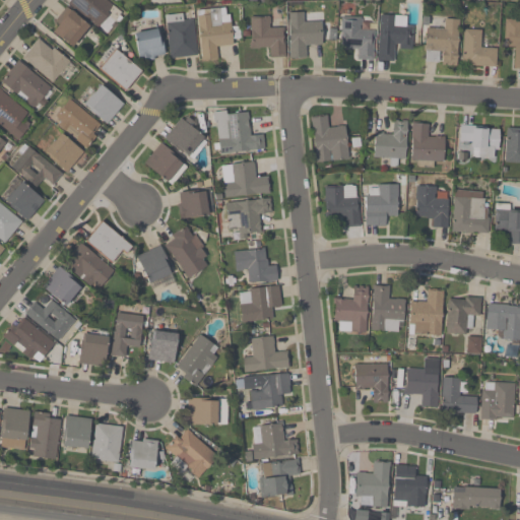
[(115,7),(107,0),(69,0),(67,2),(94,28),(115,7)]
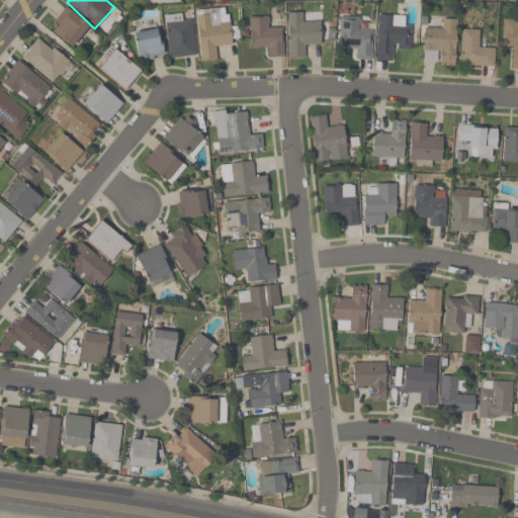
[(74,48),(89,23),(63,8),(49,32),(74,48)]
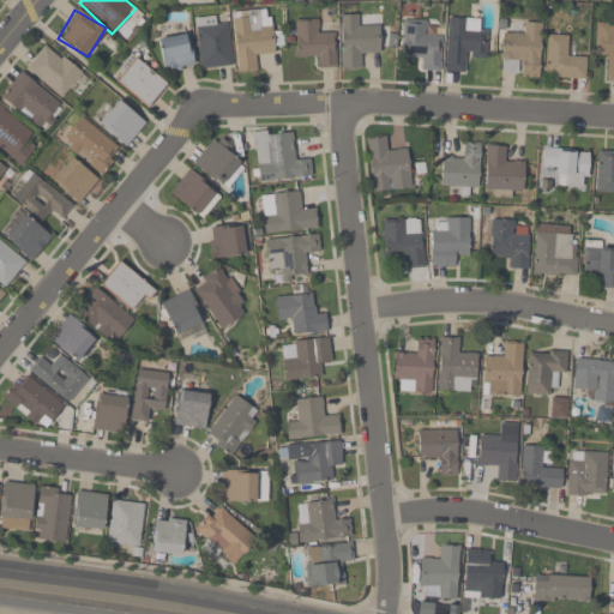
[(274,55),(270,10),(233,12),(236,73),(257,72),(257,56),(274,55)]
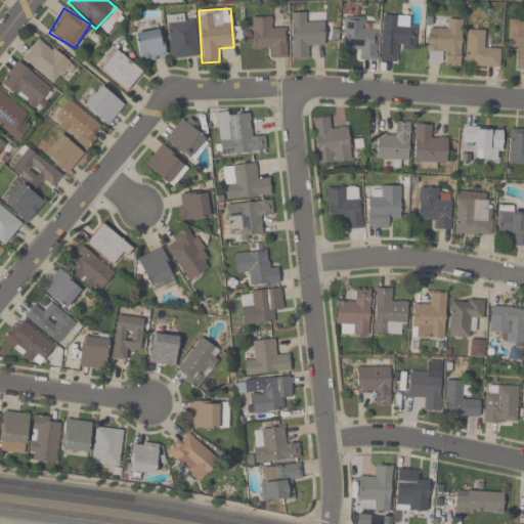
[(323,47),(323,22),(316,22),(316,13),(291,13),(291,59),(311,59),(311,47),(323,47)]
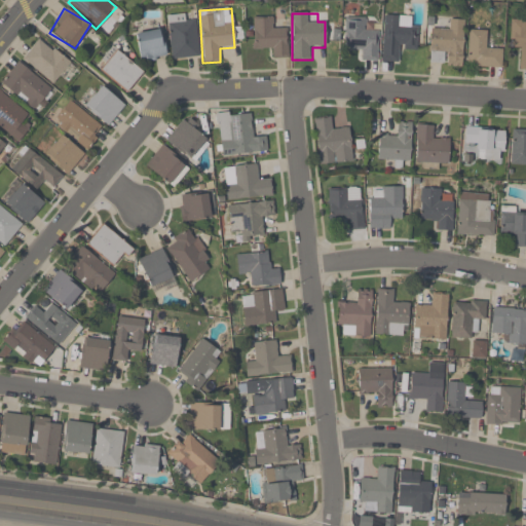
[(200,57),(196,21),(186,22),(186,14),(166,16),(172,60),(200,57)]
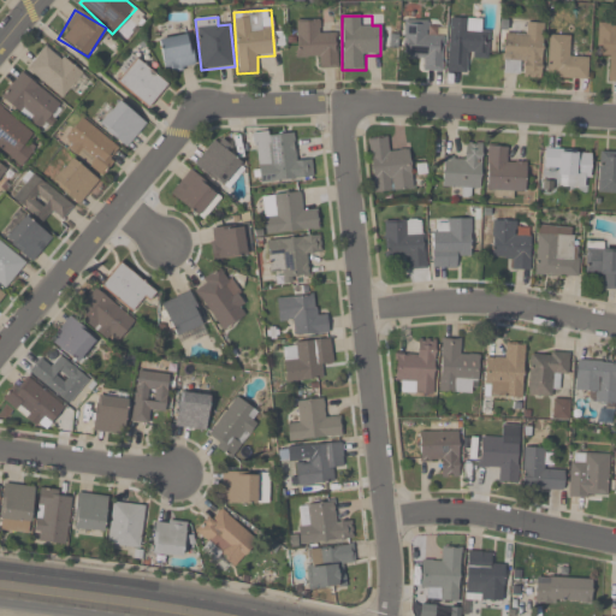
[(468,59),(489,60),(490,31),(479,30),(479,18),(449,18),(446,72),(467,72),(468,59)]
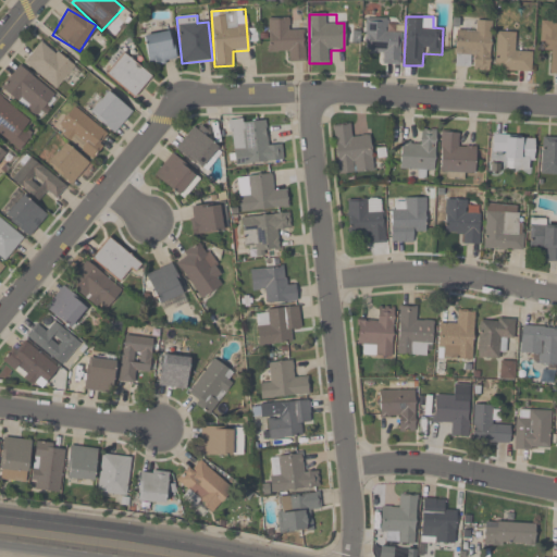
[(305,28),(291,28),(291,19),(268,19),(268,52),(287,52),(287,62),(305,62),(305,28)]
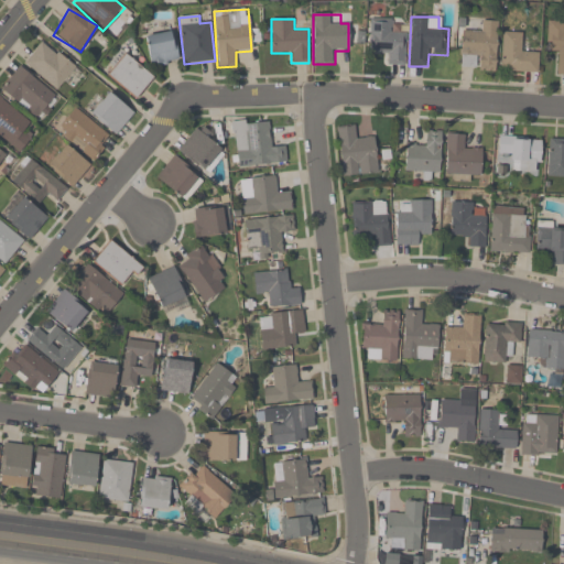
[(393,20),(370,19),(369,53),(384,54),(383,65),(404,66),(407,31),(393,31),(393,20)]
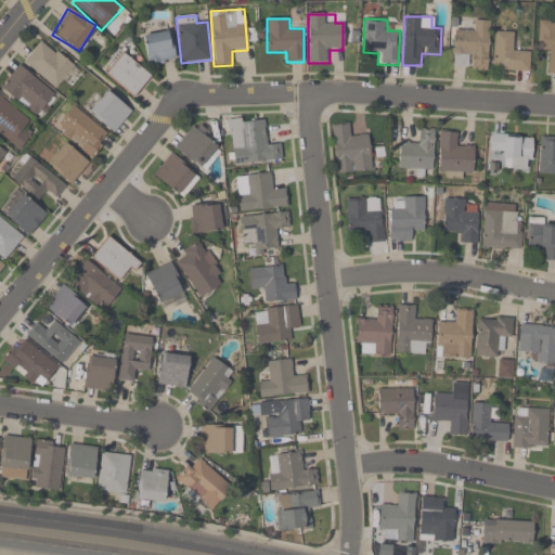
[(453,30),(453,69),(489,69),(489,21),(474,21),(474,31),(453,30)]
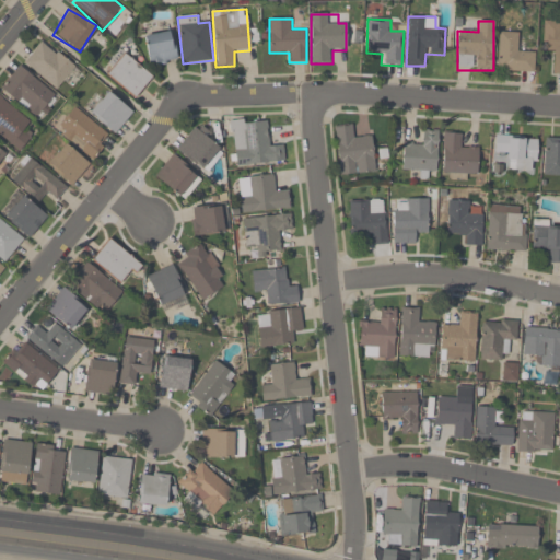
[(559,73),(559,22),(544,22),(543,53),(552,54),(551,74),(559,73)]
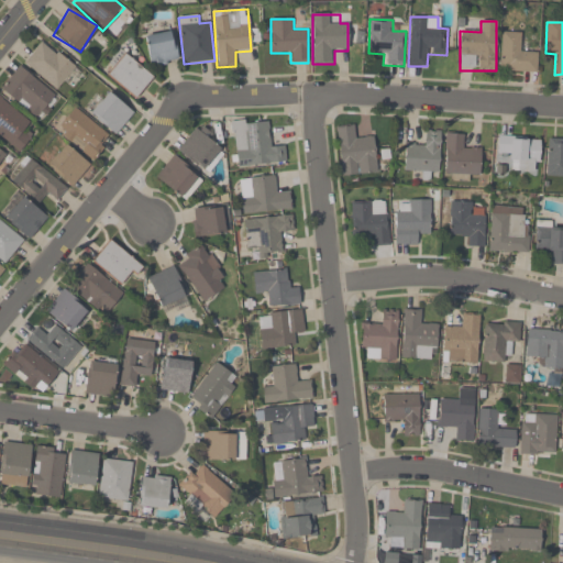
[(151,67),(178,62),(172,31),(144,36),(151,67)]
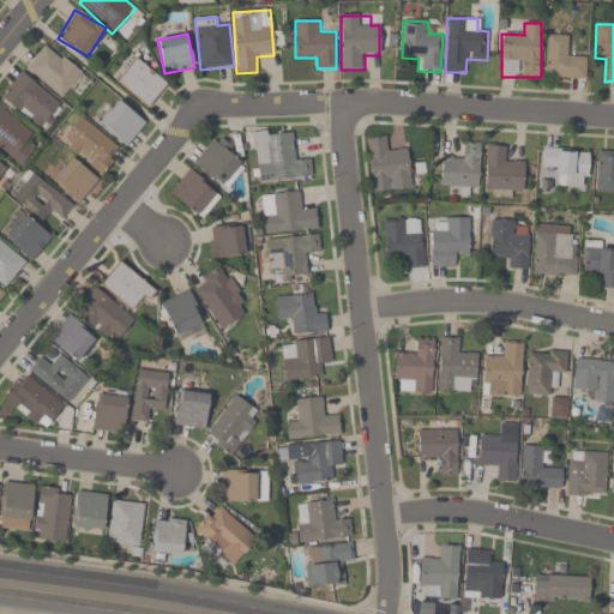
[(569,56),(569,36),(546,36),(545,79),(587,79),(587,56),(569,56)]
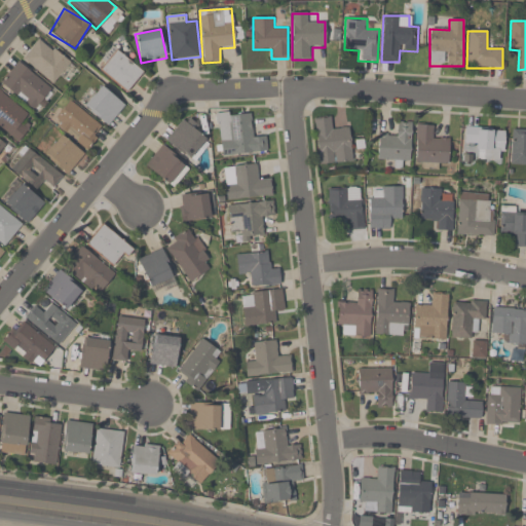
[(71,63),(39,38),(22,60),(52,85),(71,63)]
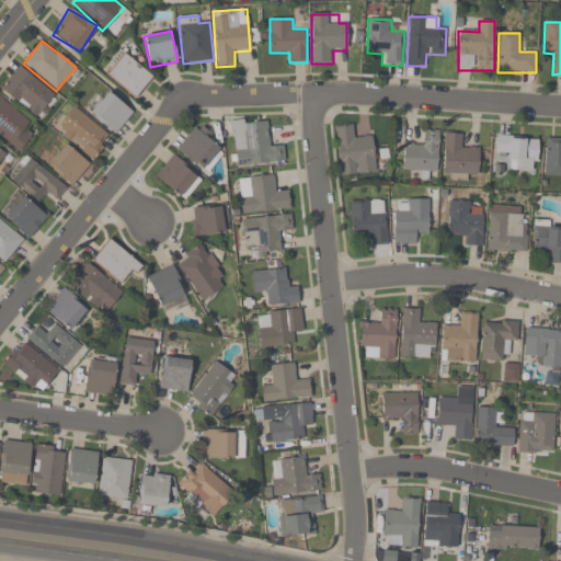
[(106,75),(135,100),(152,79),(124,54),(106,75)]
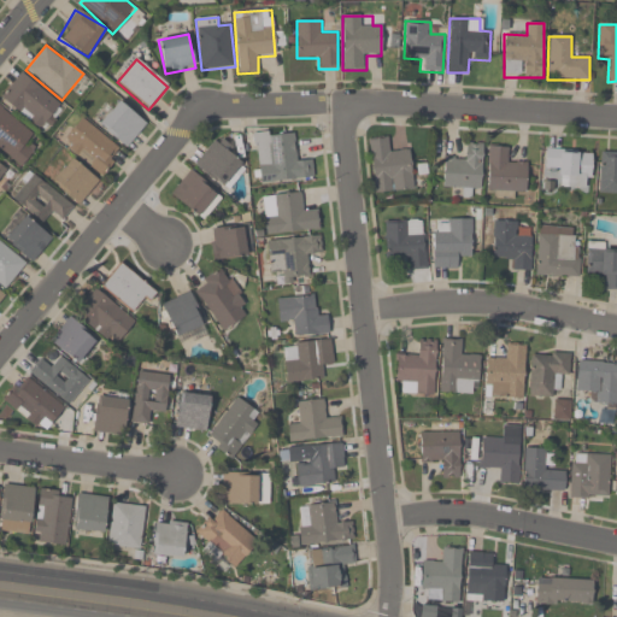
[(0,98),(42,133),(64,107),(21,72),(0,98)]
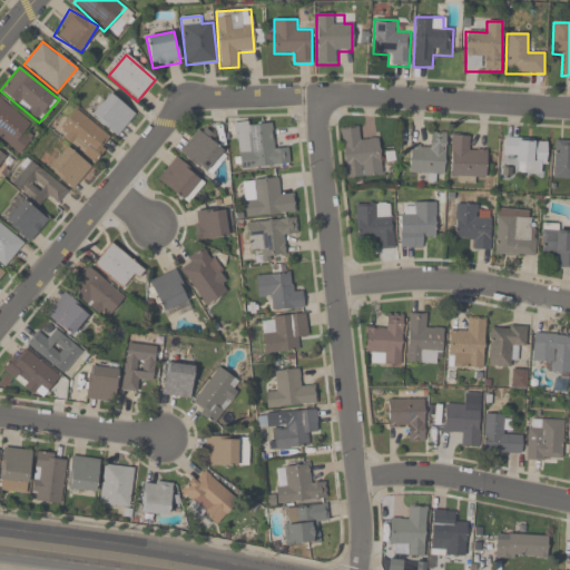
[(86,110),(115,137),(135,116),(106,89),(86,110)]
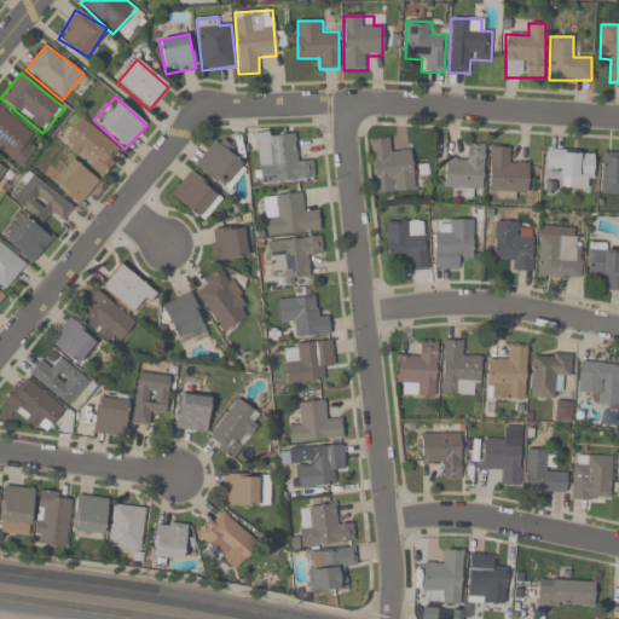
[(27,143),(35,131),(0,106),(0,150),(23,166),(34,149),(27,143)]
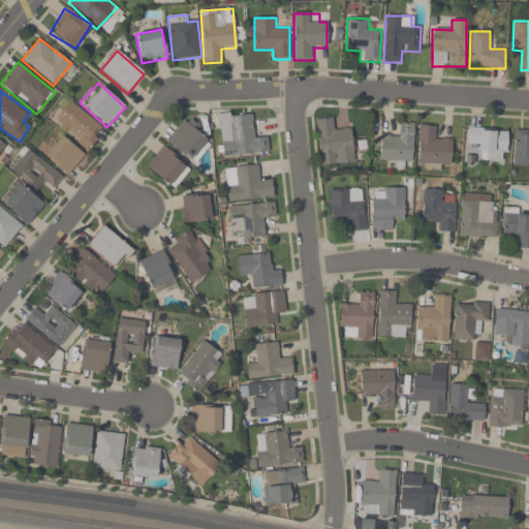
[(84,151),(103,130),(70,100),(52,121),(84,151)]
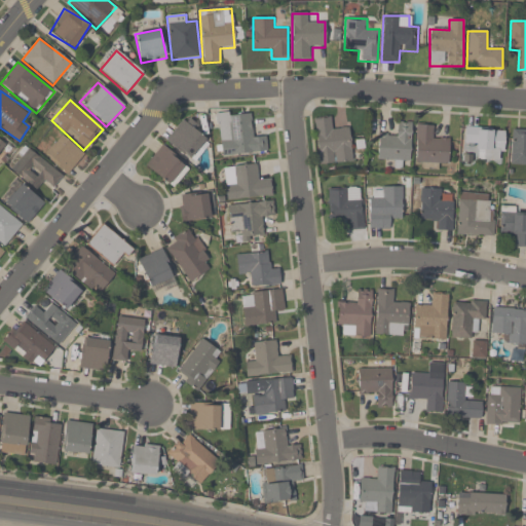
[(267,152),(265,135),(253,136),(251,110),(216,114),(220,157),(267,152)]
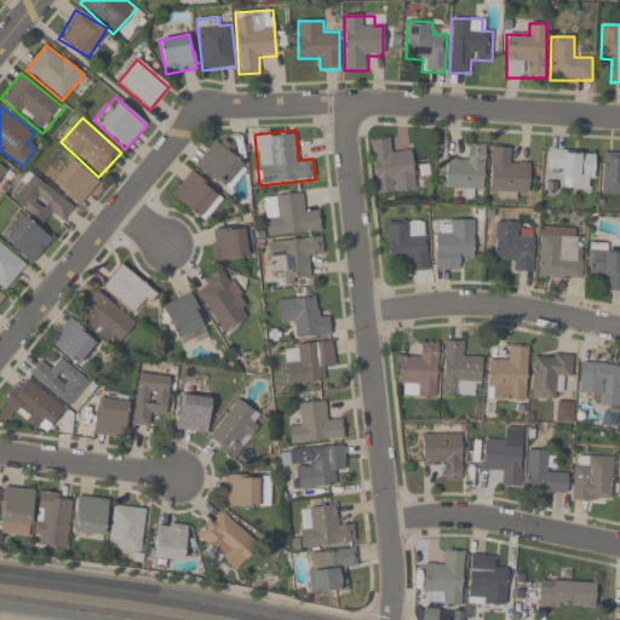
[(195,166),(223,188),(246,160),(218,137),(195,166)]
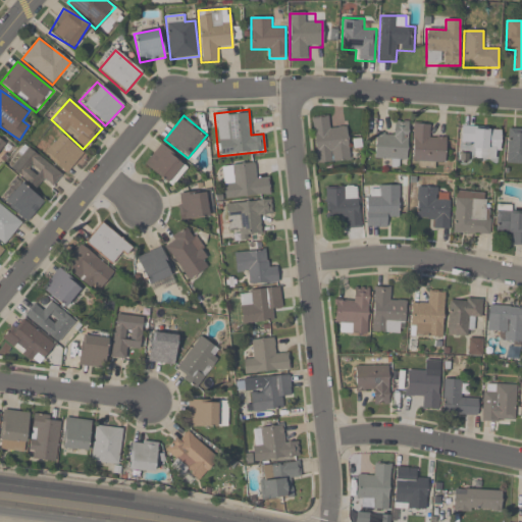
[(315,163),(350,160),(347,125),(332,126),(331,116),(312,117),(315,163)]
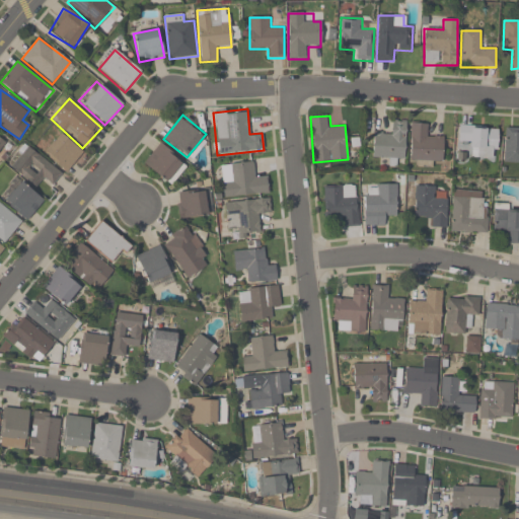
[(392,132),(373,132),(372,159),(404,159),(405,121),(392,121),(392,132)]
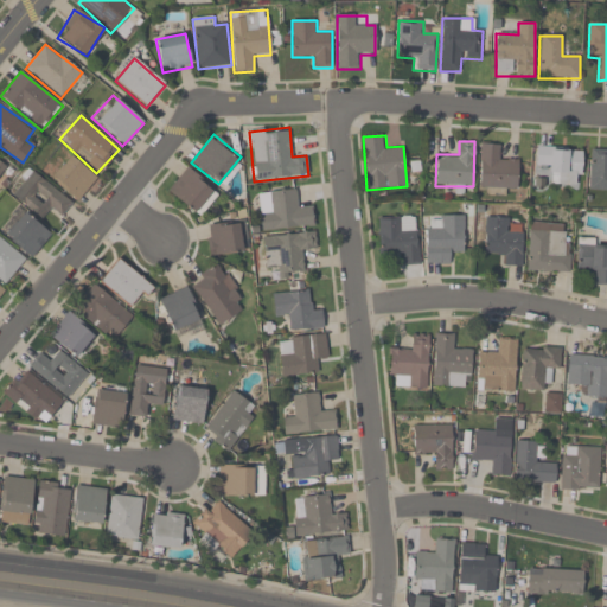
[(502,145),(480,144),(479,189),(517,190),(518,159),(502,158),(502,145)]
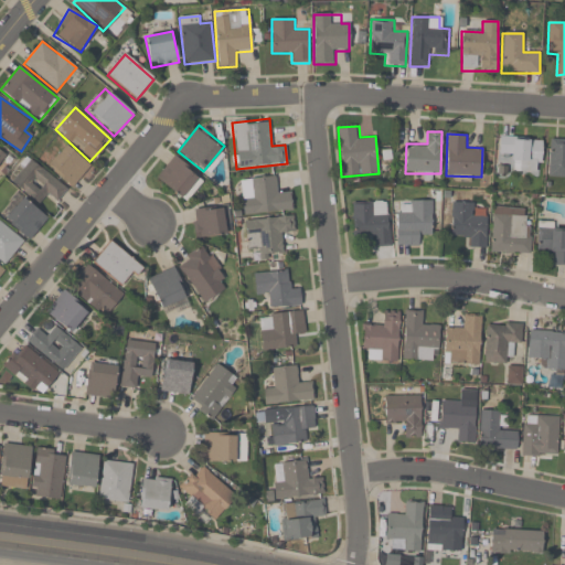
[(541,176),(542,138),(499,136),(498,162),(510,162),(510,174),(541,176)]
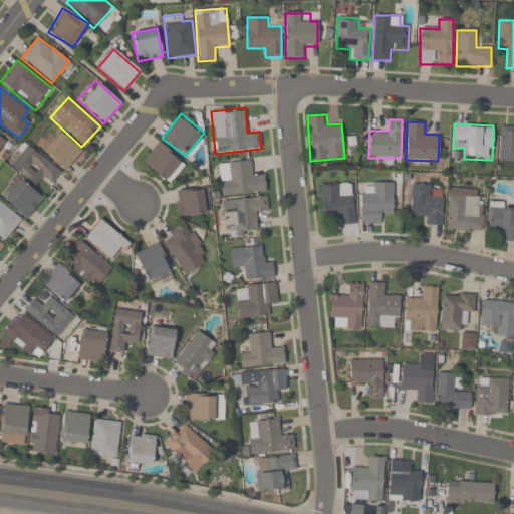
[(513,126),(499,126),(499,161),(513,161),(513,126)]
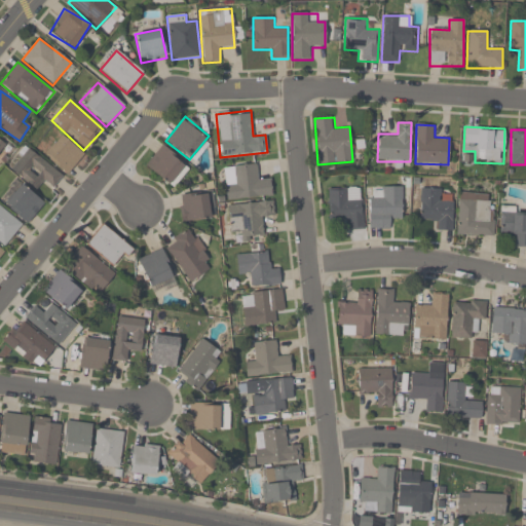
[(84,154),(62,135),(43,155),(66,175),(84,154)]
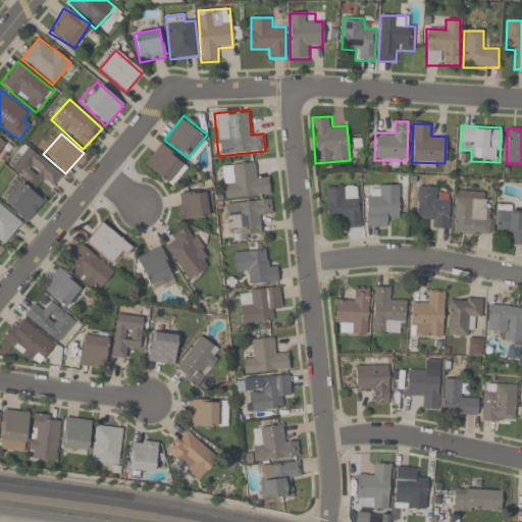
[(144,162),(169,188),(188,168),(162,144),(144,162)]
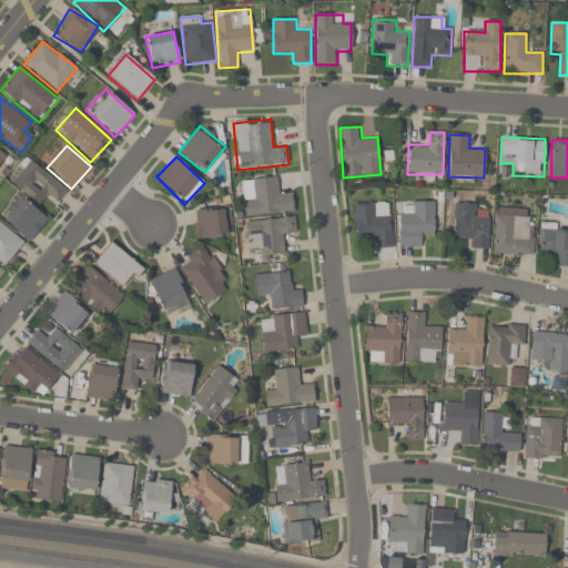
[(40,205),(48,195),(58,203),(68,188),(27,160),(10,184),(40,205)]
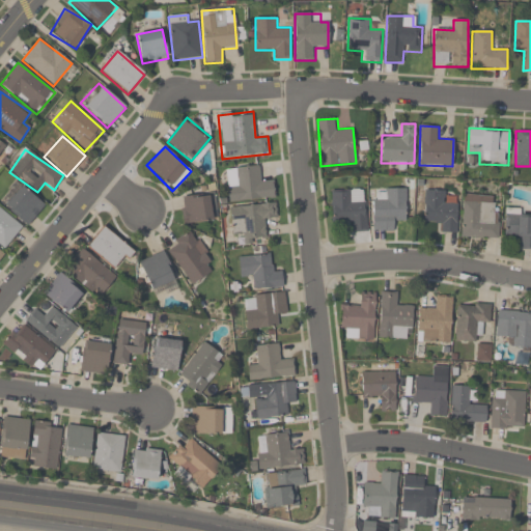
[(236,167),(238,182),(228,183),(229,201),(276,199),(275,183),(262,183),(261,165),(236,167)]
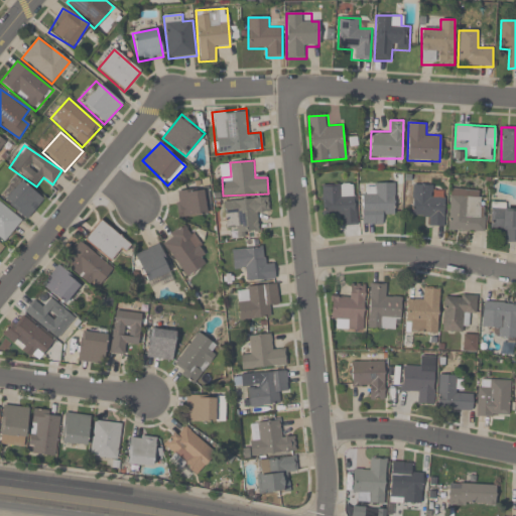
[(43,201),(22,180),(4,200),(25,220),(43,201)]
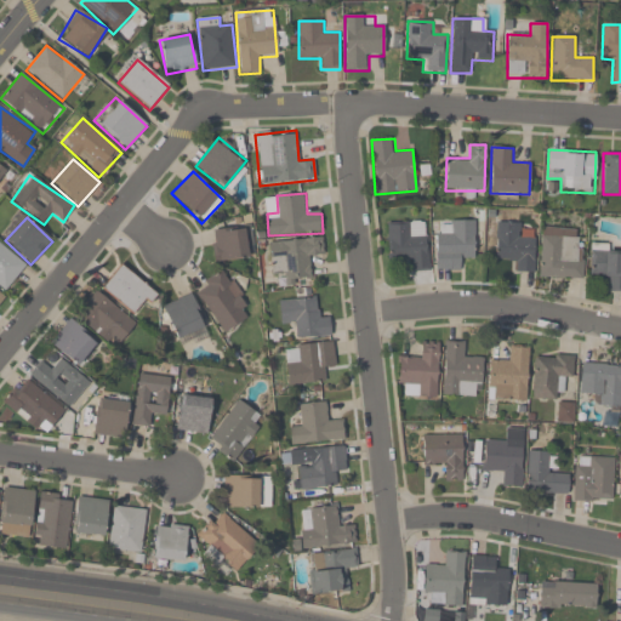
[(427,221),(387,222),(388,262),(405,261),(406,272),(429,271),(427,221)]
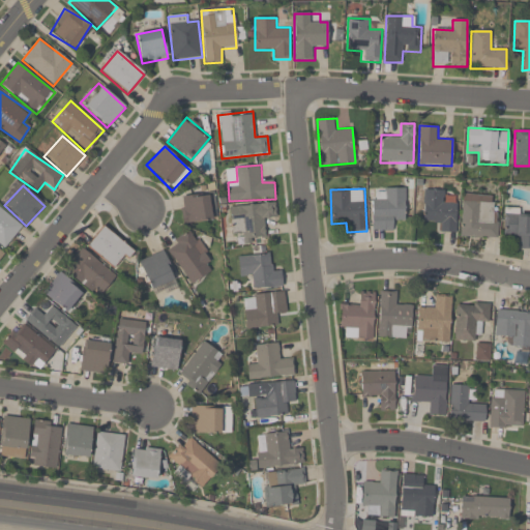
[(371,199),(371,231),(392,231),(392,219),(405,219),(405,188),(374,188),(374,199),(371,199)]
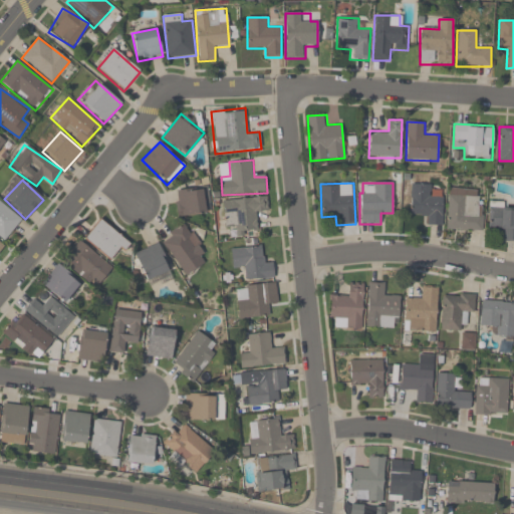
[(432,185),(411,185),(410,215),(424,215),(424,225),(443,226),(443,197),(431,197),(432,185)]
